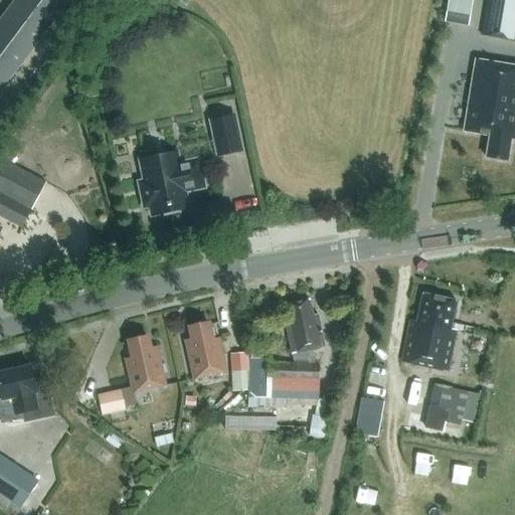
[(0,91),(67,0),(15,0),(0,21),(0,91)]
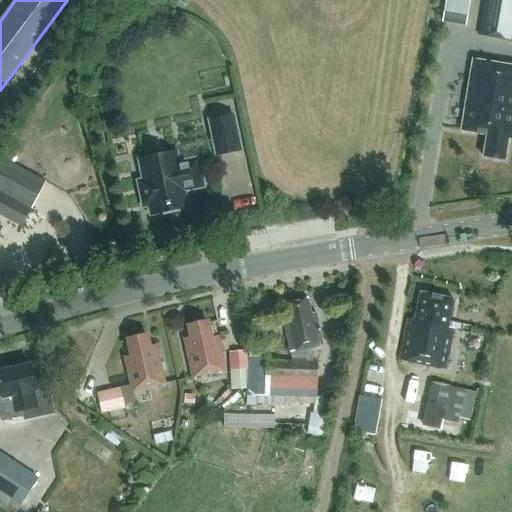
[(465,26),(470,1),(469,0),(445,0),(441,22),(465,26)]
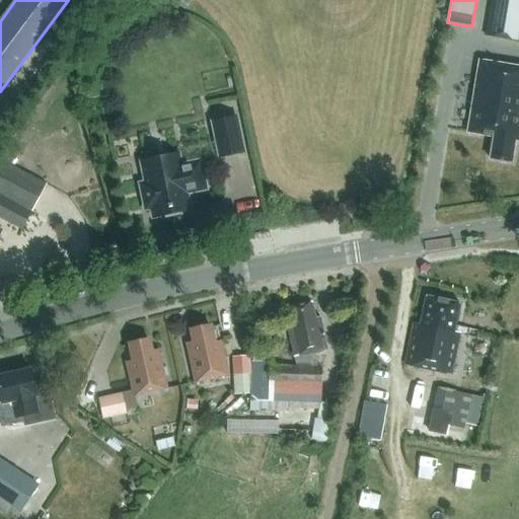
[(516,42),(518,19),(518,0),(491,0),(486,35),(516,42)]
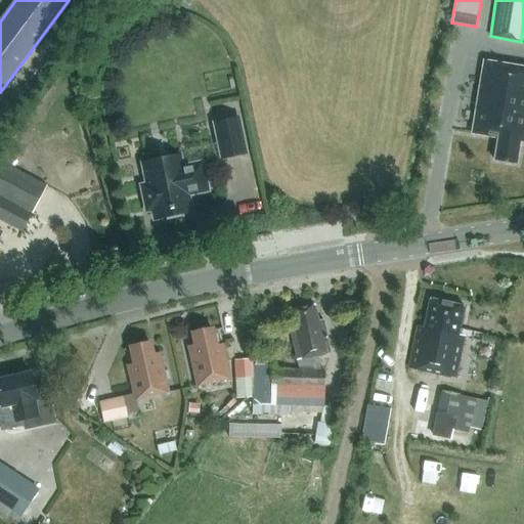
[(498,138),(494,160),(516,164),(520,141),(523,142),(523,141),(523,67),(484,60),(472,133),(498,138)]
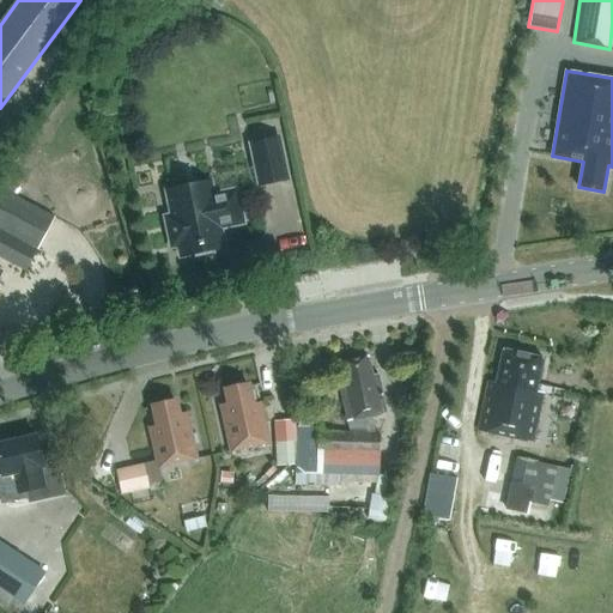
[(250,145),(260,186),(287,180),(279,139),(250,145)]
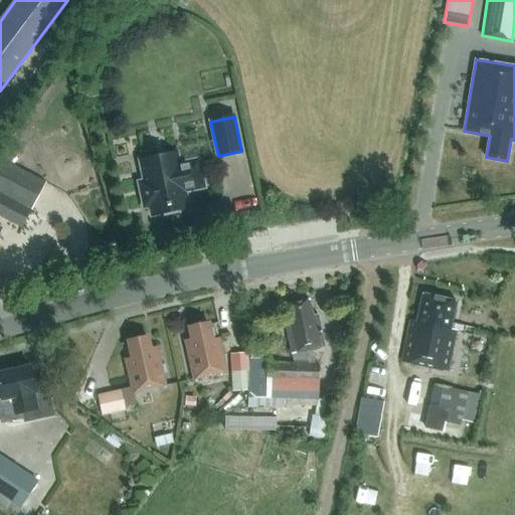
[(183,192),(204,187),(198,160),(177,165),(175,153),(139,161),(142,172),(135,174),(144,208),(151,206),(153,215),(187,208),(183,192)]
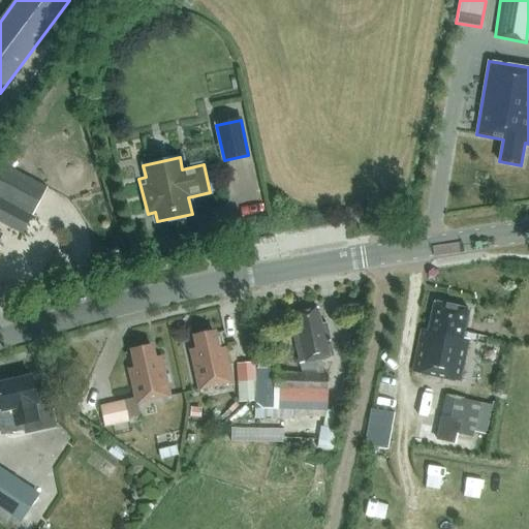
[(0,198),(32,216),(48,189),(0,162),(0,198)]
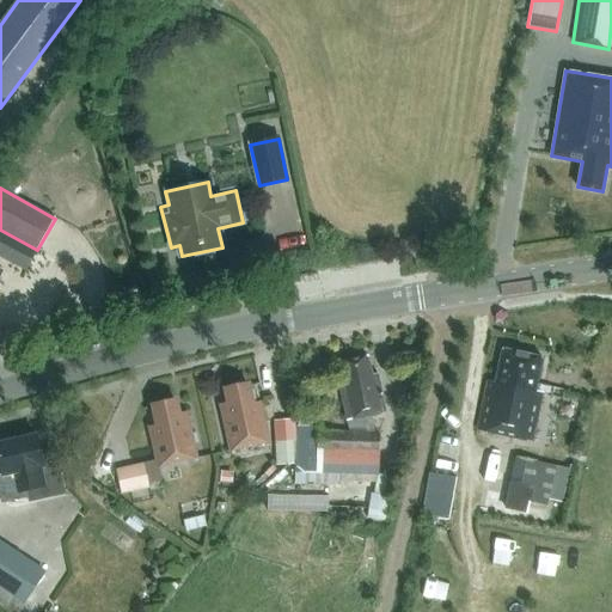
[(0,257),(26,271),(37,250),(0,230),(0,257)]
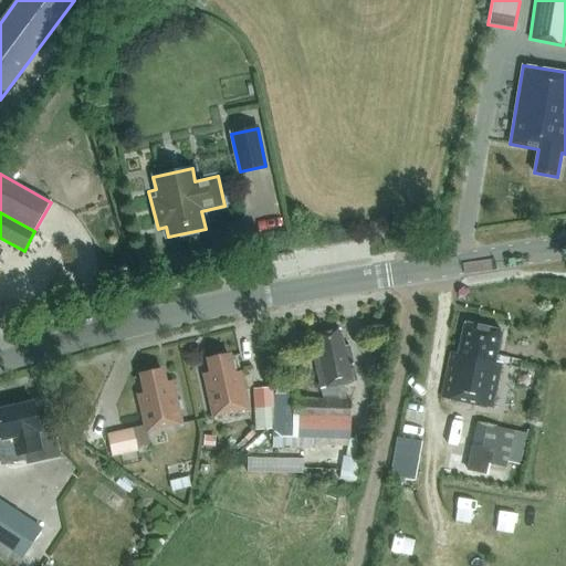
[(492,409),(502,363),(495,362),(502,331),(464,323),(458,354),(451,353),(441,398),(492,409)]
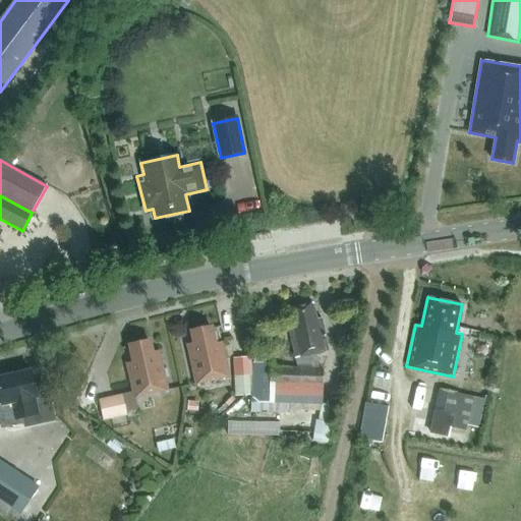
[(298,368),(271,367),(271,363),(252,362),(251,402),(270,402),(270,403),(322,405),(323,368),(312,368),(309,355),(329,351),(322,319),(316,320),(313,303),(290,308),(294,330),(290,331),(298,368)]
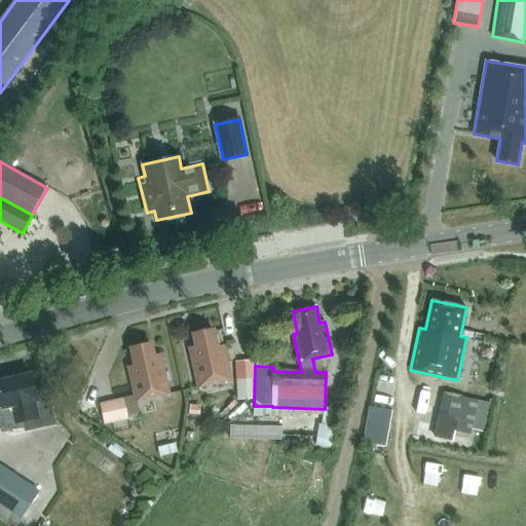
[(196,349),(189,350),(197,387),(231,380),(224,347),(217,349),(213,331),(193,335),(196,349)]
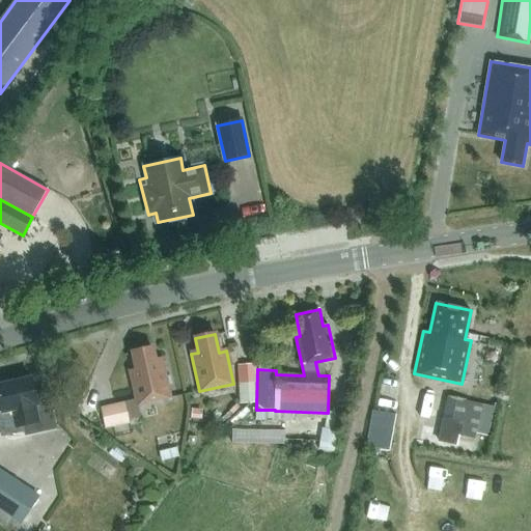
[(171,398),(163,360),(156,362),(152,347),(133,352),(137,370),(130,372),(137,406),(171,398)]
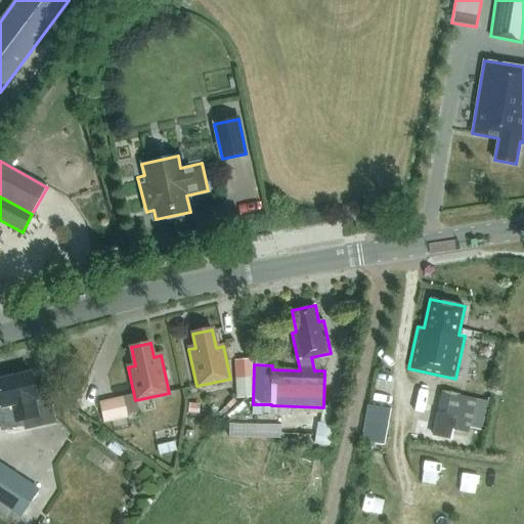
[(254,352),(254,364),(272,365),(272,353),(254,352)]
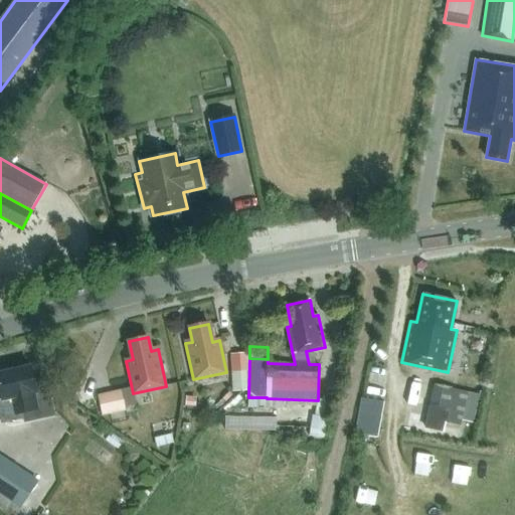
[(248,351),(230,352),(230,370),(231,370),(246,370),(248,370),(248,351)]
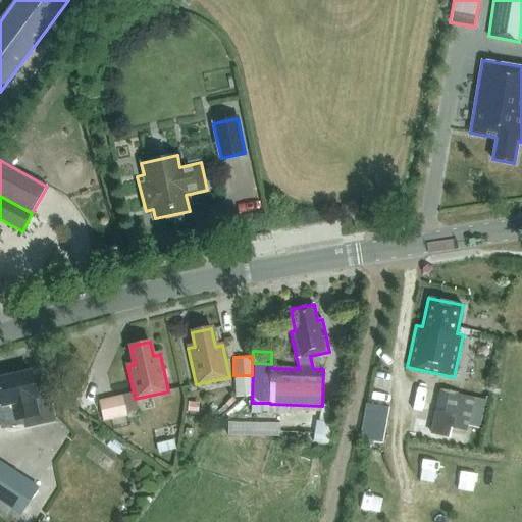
[(50,398),(51,394),(50,388),(47,385),(42,383),(38,383),(34,384),(31,371),(0,378),(0,396),(2,406),(16,402),(20,418),(36,415),(35,410),(43,405),(43,404),(47,402),(50,398)]
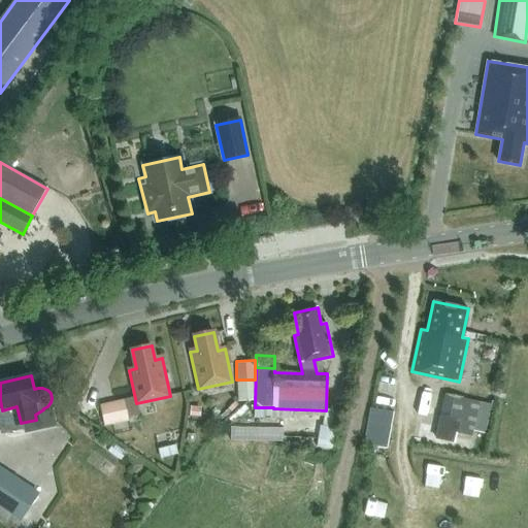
[(253,380),(237,380),(239,401),(254,399),(253,380)]
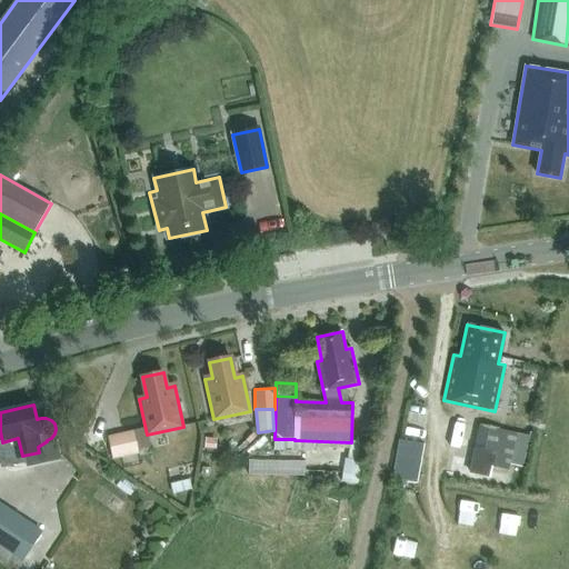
[(493,451),(491,466),(510,469),(518,432),(479,425),(473,447),(477,448),(492,451),(493,451)]
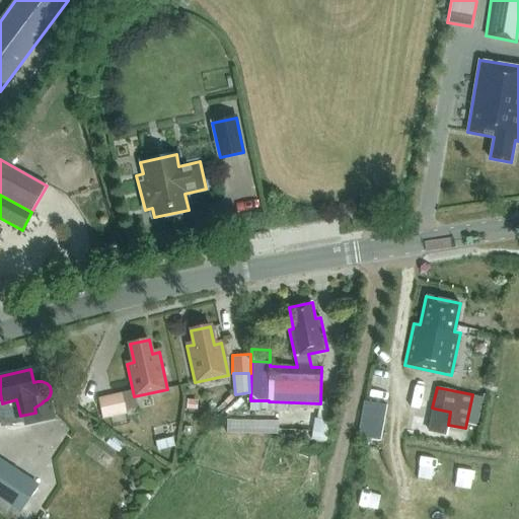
[(123,393),(97,399),(102,420),(127,414),(123,393)]
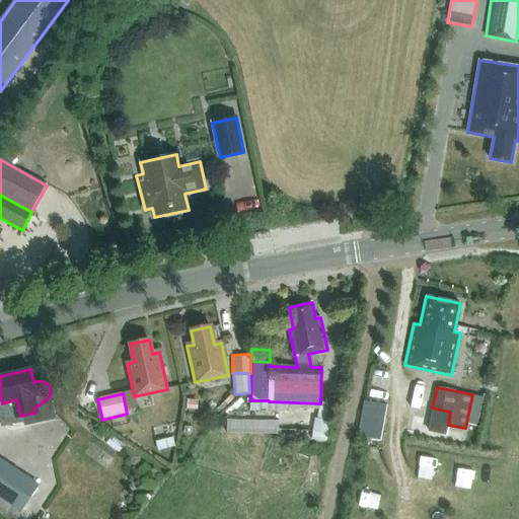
[(186,408),(196,409),(197,399),(187,398),(186,408)]
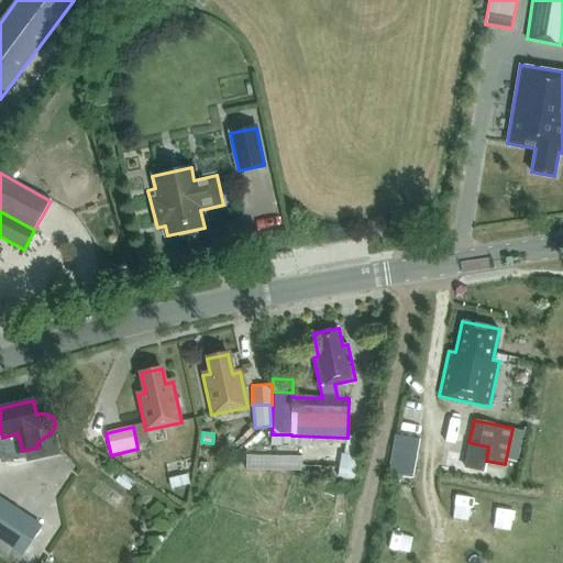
[(414,477),(420,439),(404,437),(395,434),(388,472),(397,474),(414,477)]
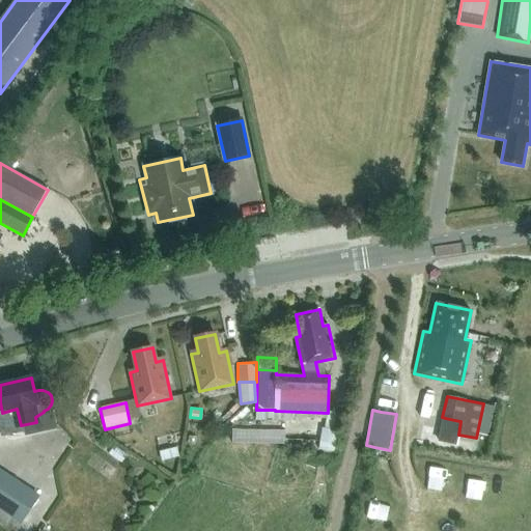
[(445,418),(441,441),(454,444),(459,421),(445,418)]
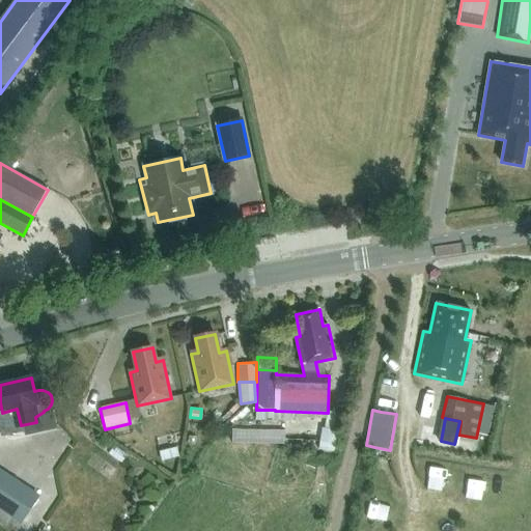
[(231,428),(231,442),(284,444),(284,429),(231,428)]
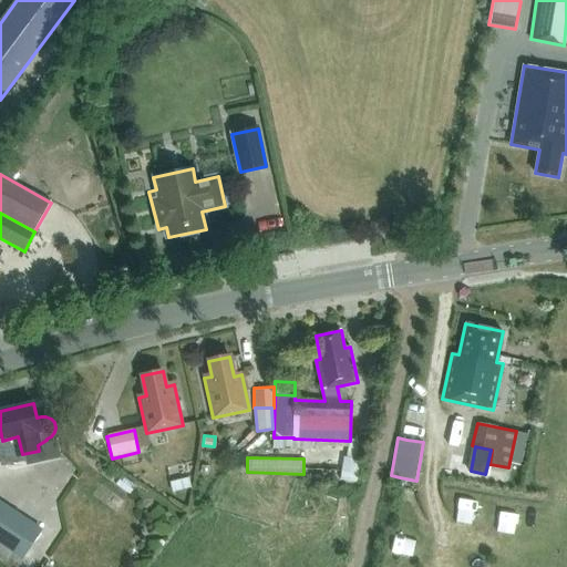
[(0,501),(0,557),(13,566),(16,566),(20,560),(22,560),(42,528),(0,501)]
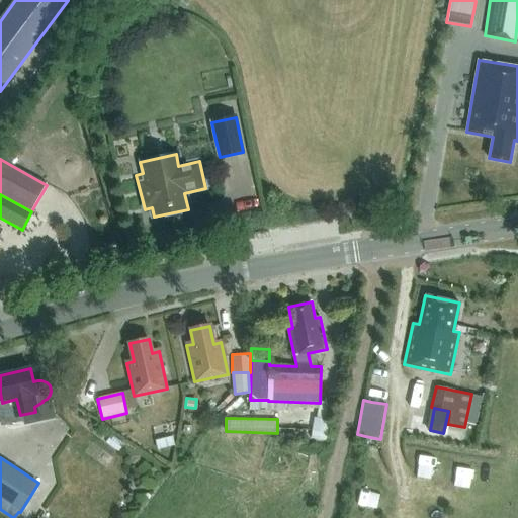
All buildings are outlined.
